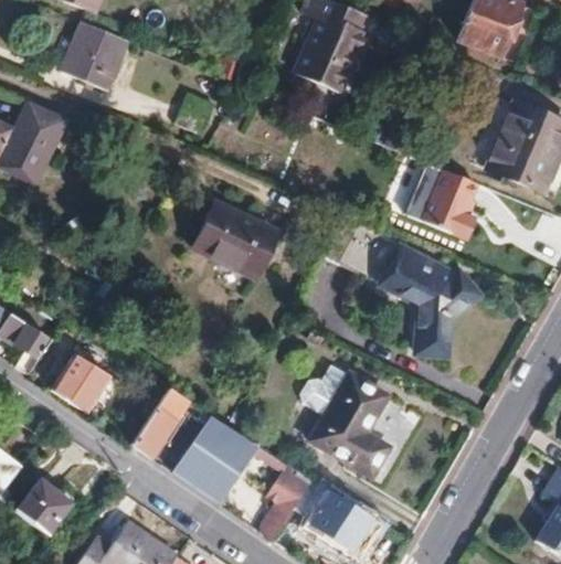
[(67,0),(86,9),(90,0),(67,0)]
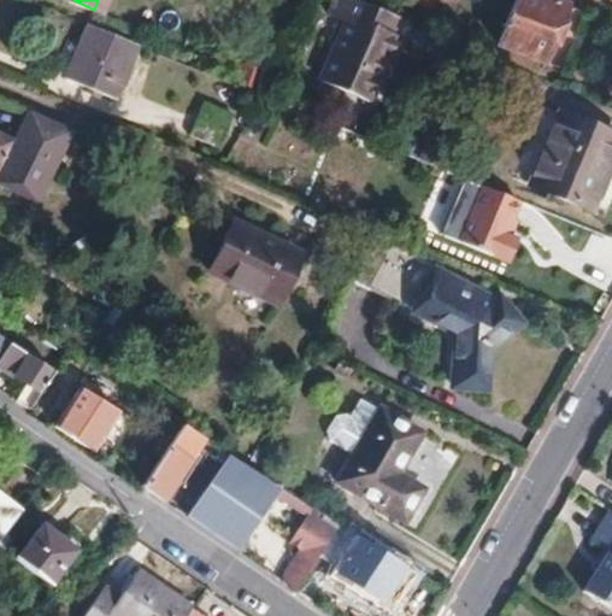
[(389,64),(395,66),(406,40),(399,36),(404,21),(389,15),(353,0),(336,0),(331,16),(348,23),(336,53),(386,74),(389,64)]
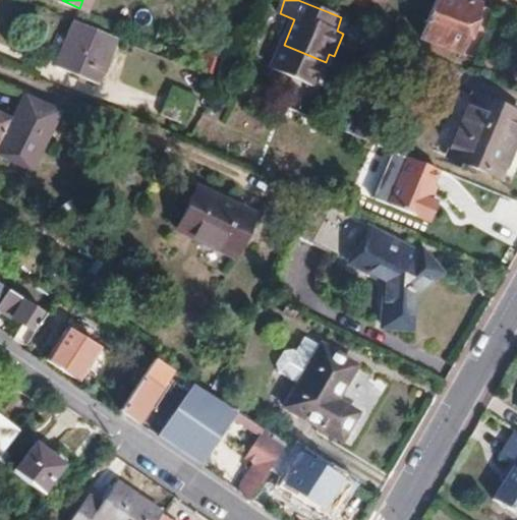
[(344,0),(366,9),(370,0),(344,0)]
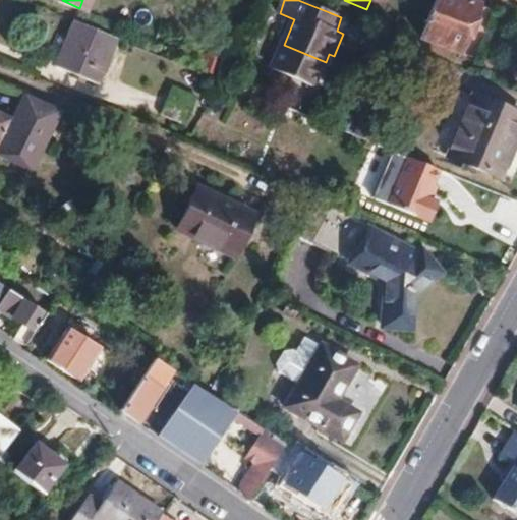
[(476,4),(466,0),(434,0),(419,36),(458,50),(476,4)]
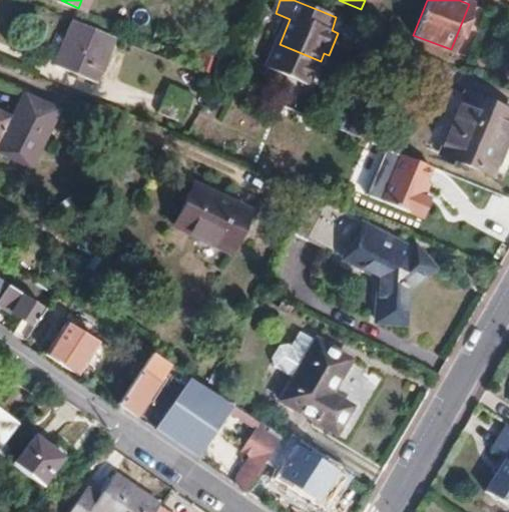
[(51,61),(89,77),(108,33),(69,17),(51,61)]
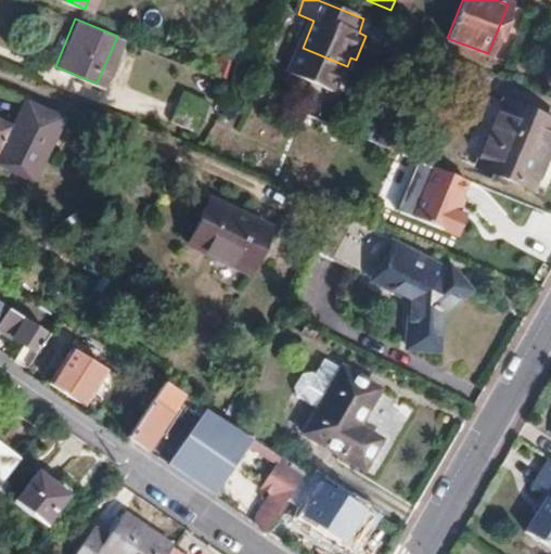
[(292,73),(337,91),(347,68),(347,66),(303,48),(292,73)]
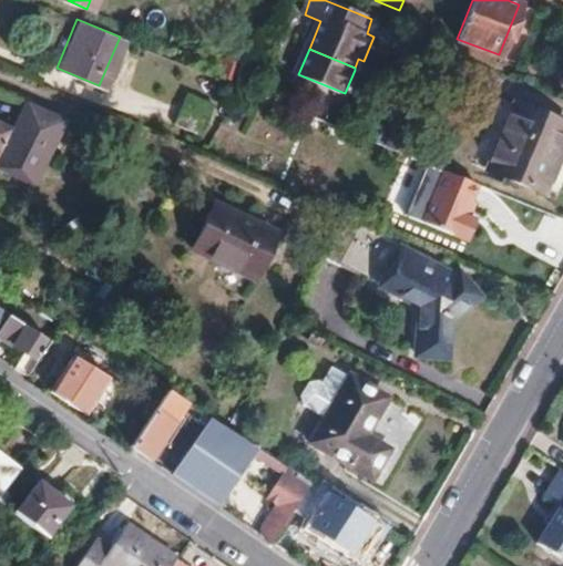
[(364,61),(358,59),(355,68),(355,70),(359,72),(360,69),(364,61)]
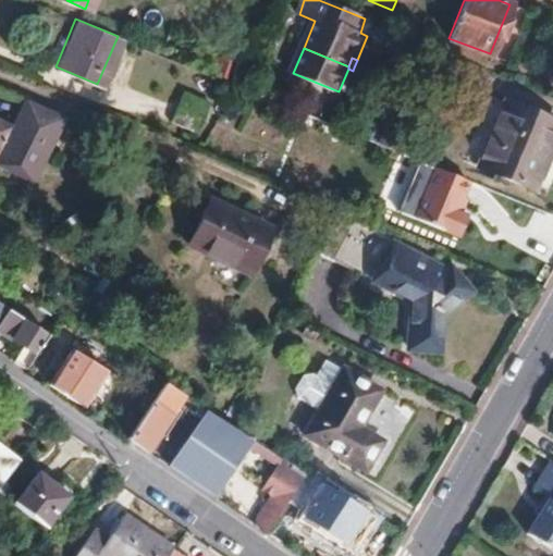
[(194,128),(205,101),(177,90),(167,116),(194,128)]
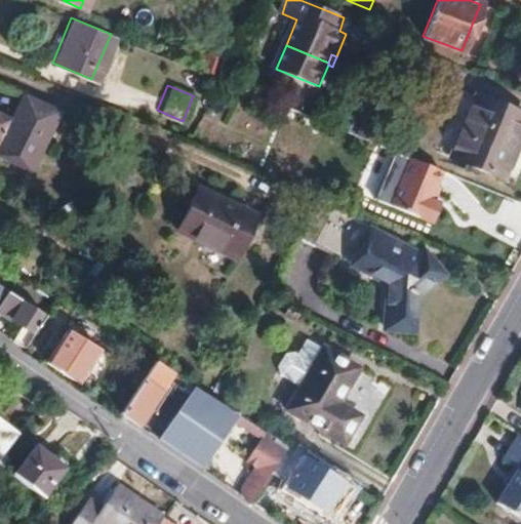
[(520,112),(482,95),(454,157),(517,183),(520,174),(520,112)]
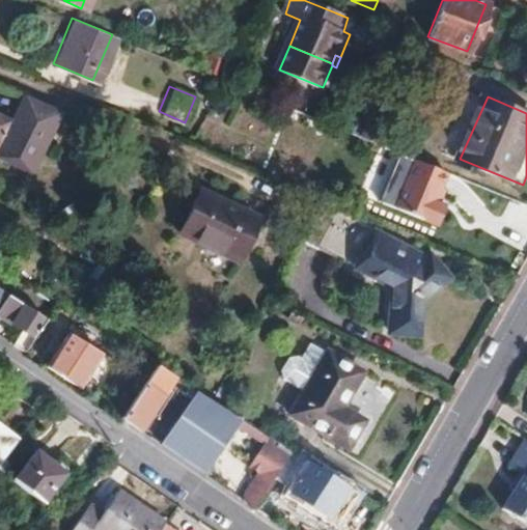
[(0,126),(10,107),(0,101),(0,141),(4,135),(0,132),(0,126)]
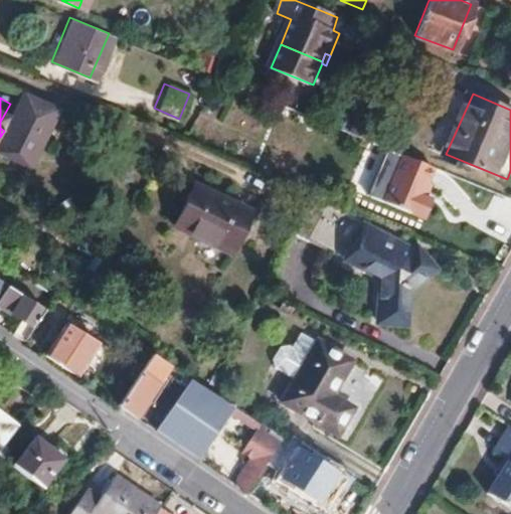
[(42,130),(33,126),(10,174),(18,178),(42,130)]
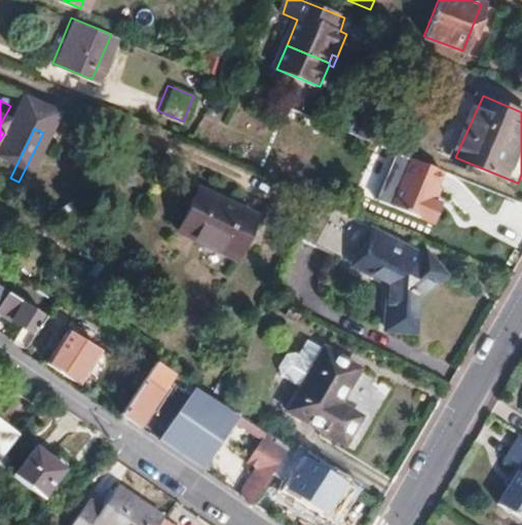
[(445,205),(434,200),(446,172),(418,160),(400,210),(438,225),(445,205)]
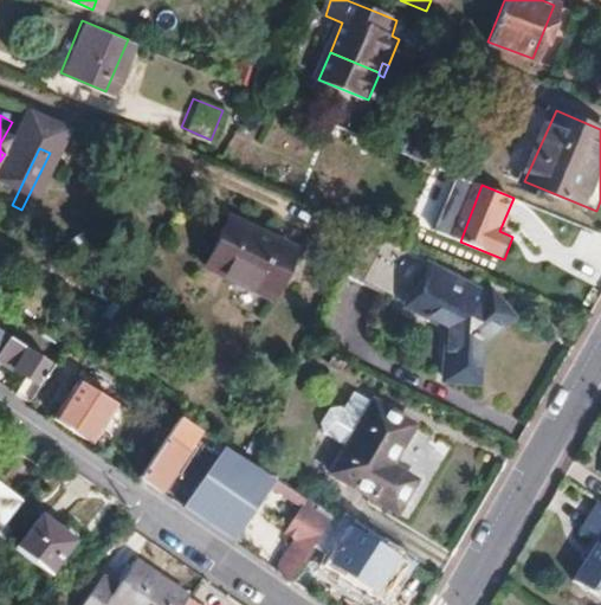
[(212,268),(279,298),(299,250),(232,219),(212,268)]
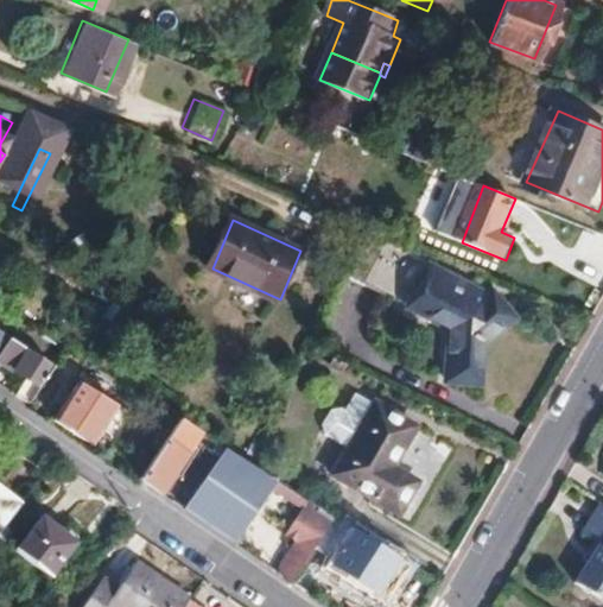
[(436,267),(416,307),(456,328),(452,381),(486,385),(488,346),(520,320),(500,293),(489,301),(476,295),(477,289),(436,267)]
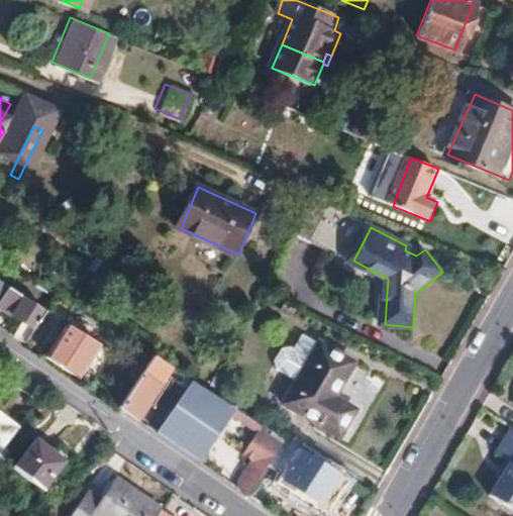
[(45,308),(0,280),(0,305),(1,305),(23,320),(15,332),(25,340),(45,308)]
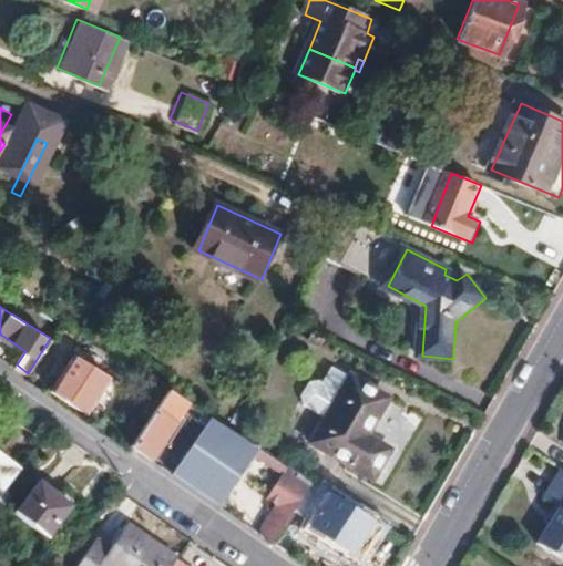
[(106,392),(115,379),(73,352),(53,386),(86,408),(100,389),(106,392)]
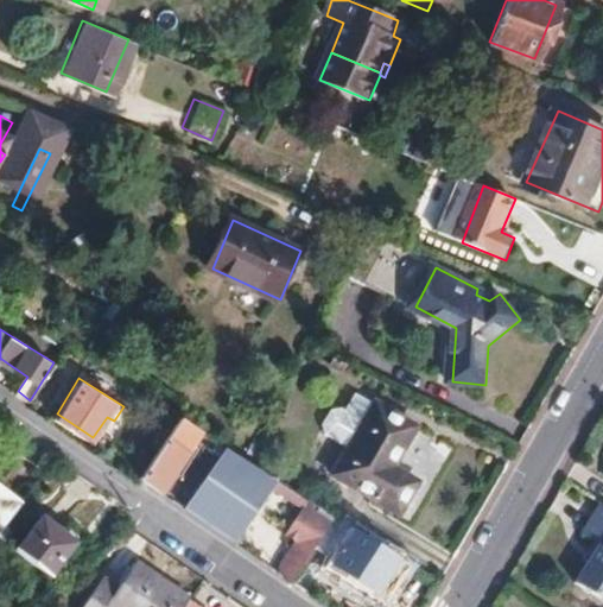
[(417,425),(376,400),(336,470),(400,511),(420,481),(394,463),(417,425)]
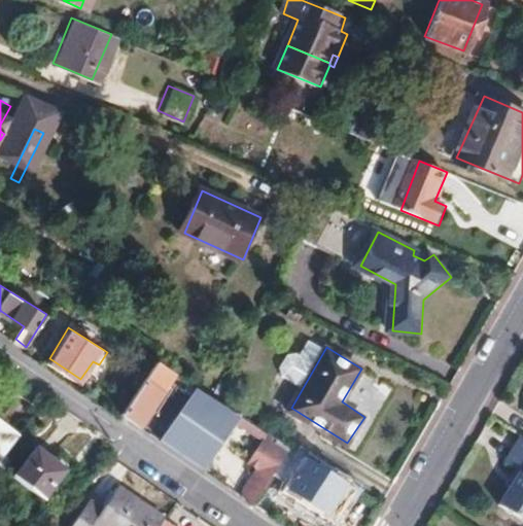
[(123,411),(141,423),(173,372),(155,360),(123,411)]
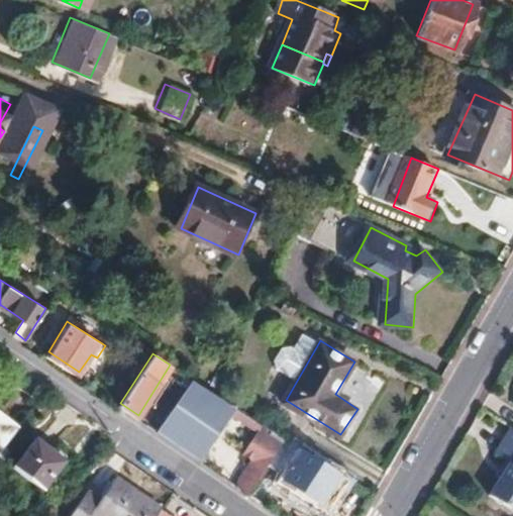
[(213,393),(192,379),(160,429),(202,459),(231,413),(235,406),(213,393)]
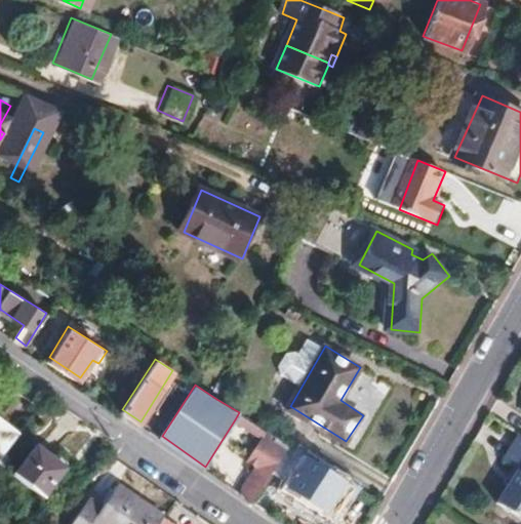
[(239,412),(235,419),(262,437),(263,435),(266,430),(239,412)]
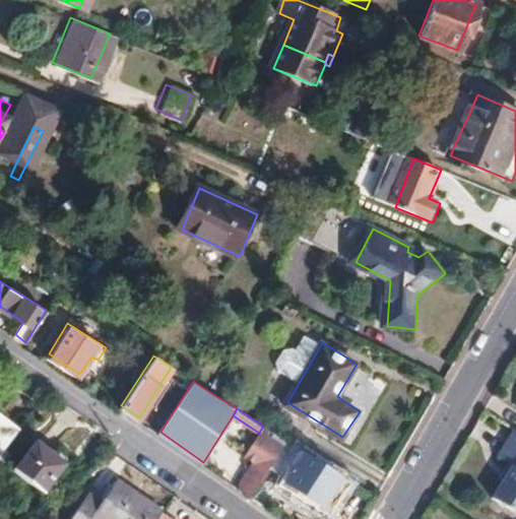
[(21,428),(0,410),(0,458),(10,466),(16,458),(5,449),(21,428)]
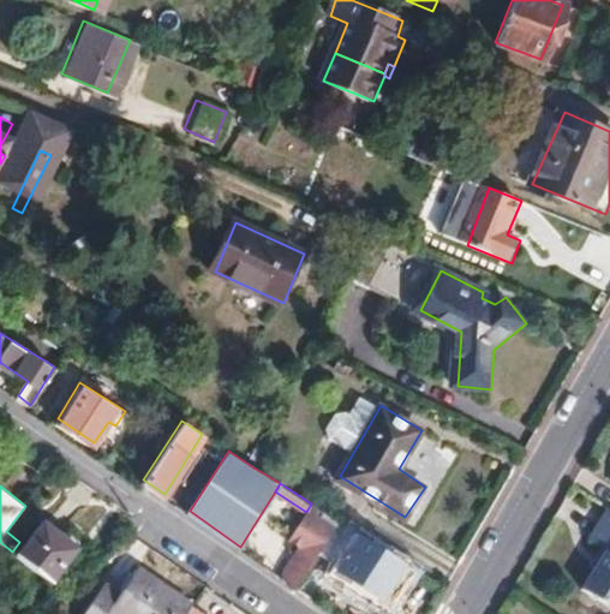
[(320,552),(335,528),(308,510),(306,512),(288,538),(304,548),(316,556),(320,552)]
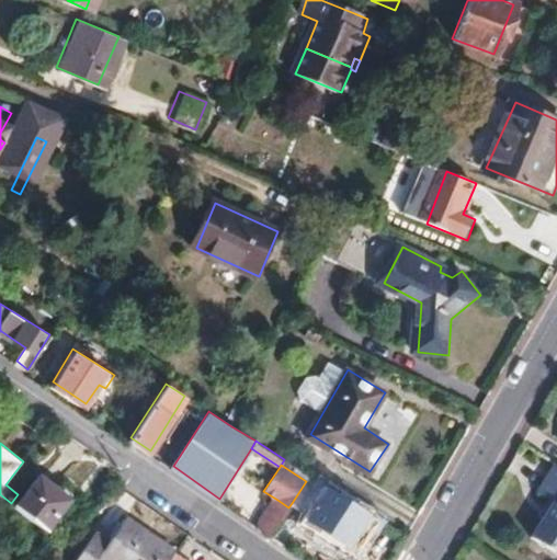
[(535,493),(549,502),(556,506),(556,467),(553,465),(535,493)]
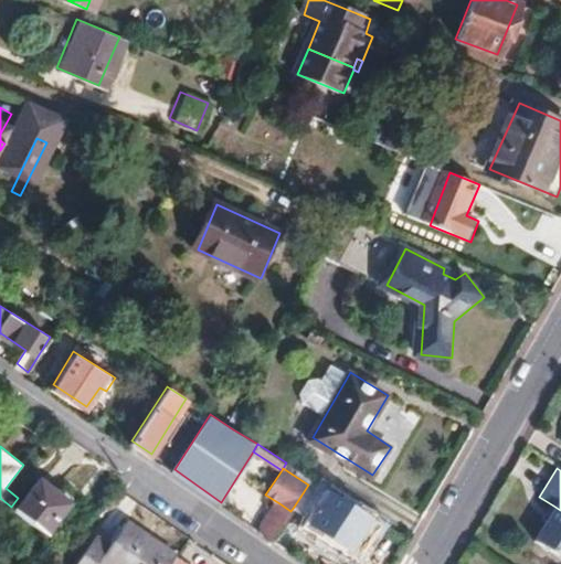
[(71,503),(40,479),(17,511),(46,535),(71,503)]
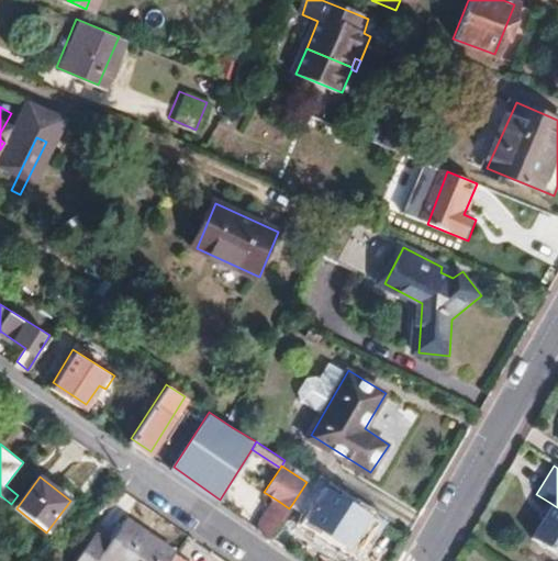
[(379,522),(310,477),(307,482),(292,504),(307,514),(301,522),(356,558),(379,522)]
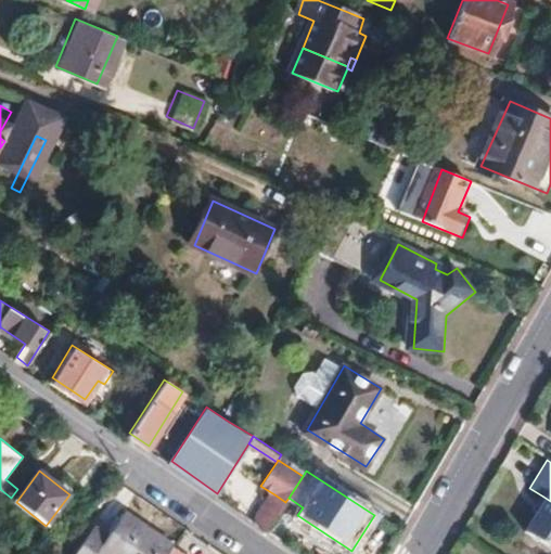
[(268,529),(285,502),(274,494),(257,520),(268,529)]
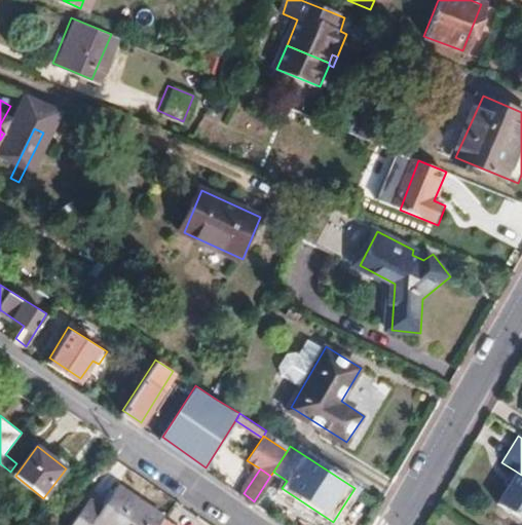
[(521,475),(515,471),(496,502),(521,519),(521,475)]
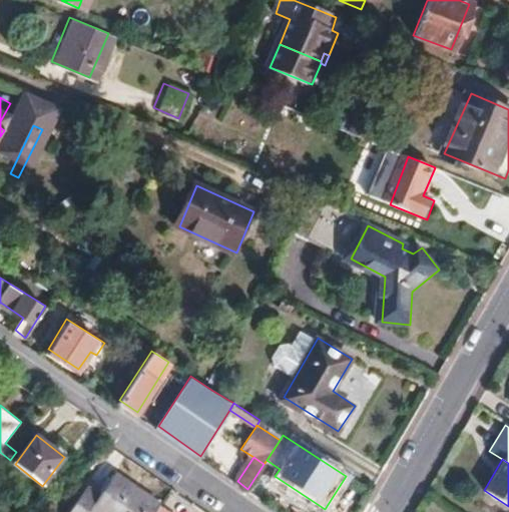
[(101,498),(87,489),(73,510),(75,511),(91,511),(92,511),(155,511),(160,506),(115,476),(101,498)]
